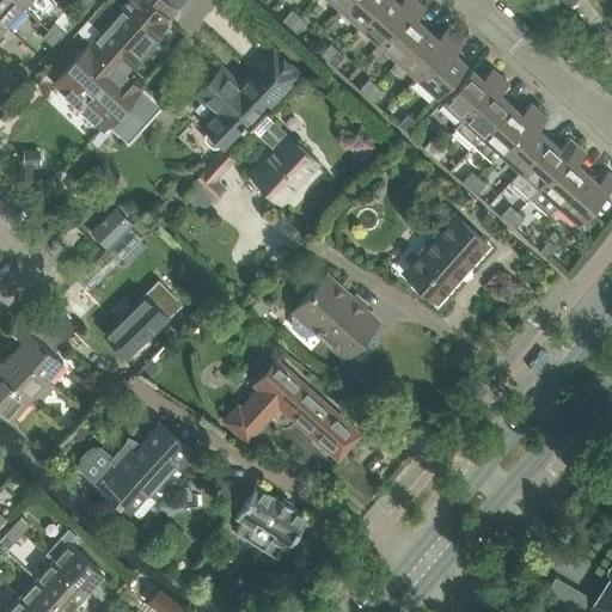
[(0,0),(0,23),(5,26),(22,7),(12,0),(0,0)]
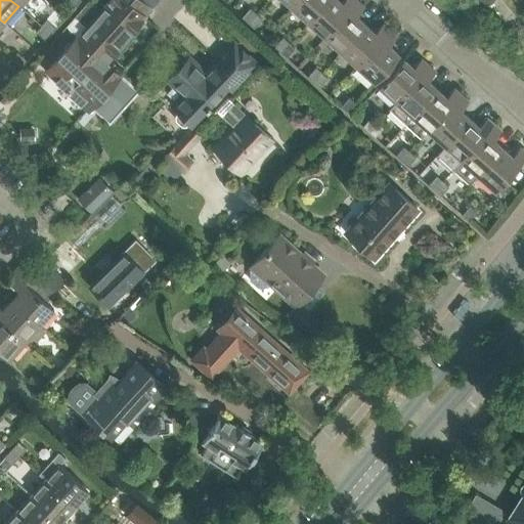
[(108,0),(44,71),(87,110),(90,105),(120,75),(120,74),(104,60),(144,16),(139,11),(145,4),(140,0),(108,0)]
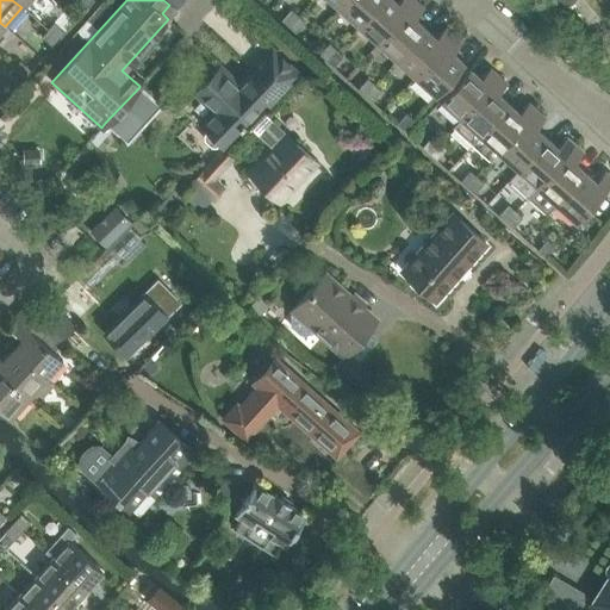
[(358,26),(380,0),(347,0),(340,10),(358,26)]
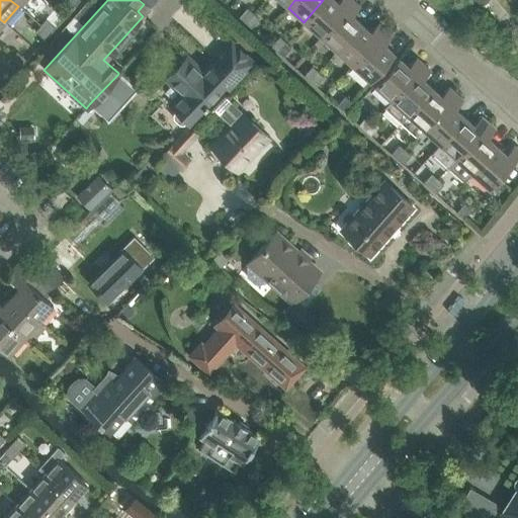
[(321,37),(352,1),(351,0),(340,0),(338,3),(334,0),(323,0),(304,22),(321,37)]
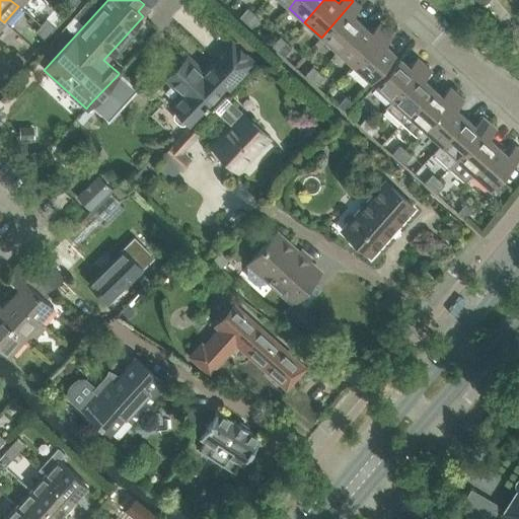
[(338,52),(362,24),(354,17),(361,8),(353,1),(321,38),(338,52)]
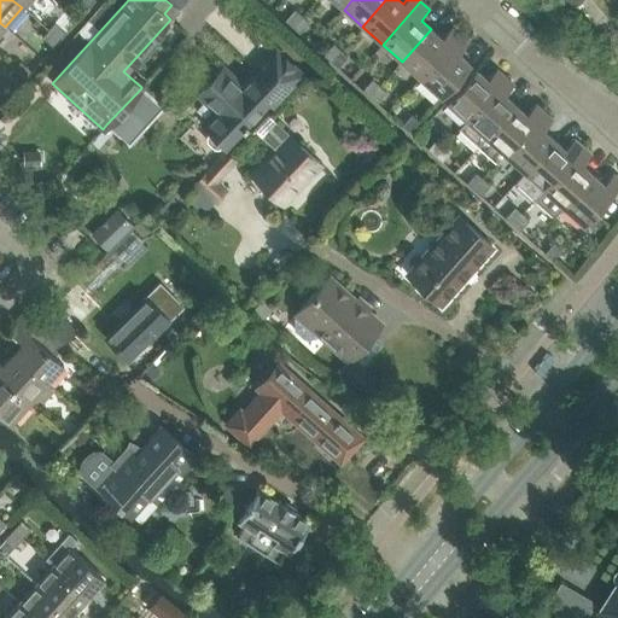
[(293,25),(303,15),(295,9),(285,19),(293,25)]
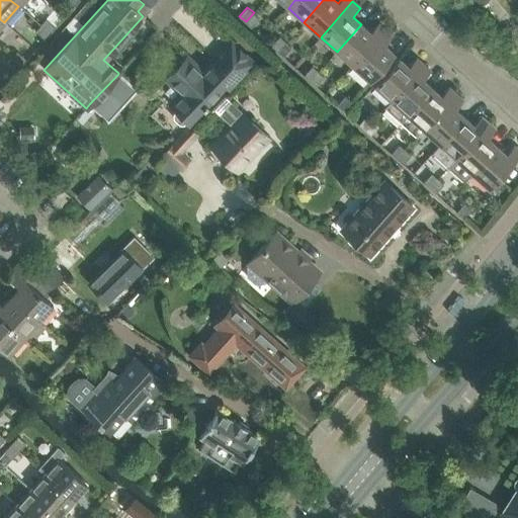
[(254,12),(246,21),(251,26),(259,17),(254,12)]
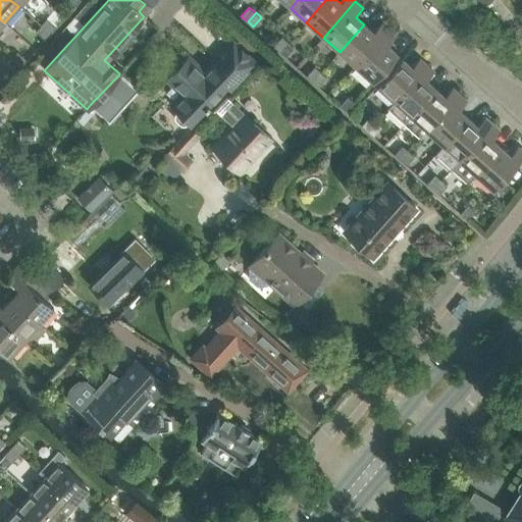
[(41,27),(50,35),(56,28),(47,19),(41,27)]
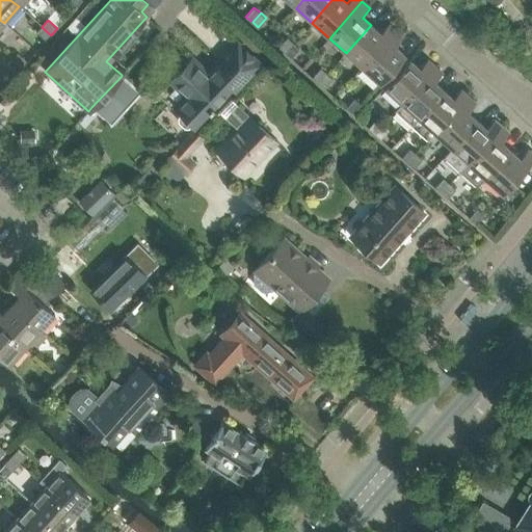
[(363,69),(396,32),(389,25),(380,33),(371,25),(346,53),(363,69)]
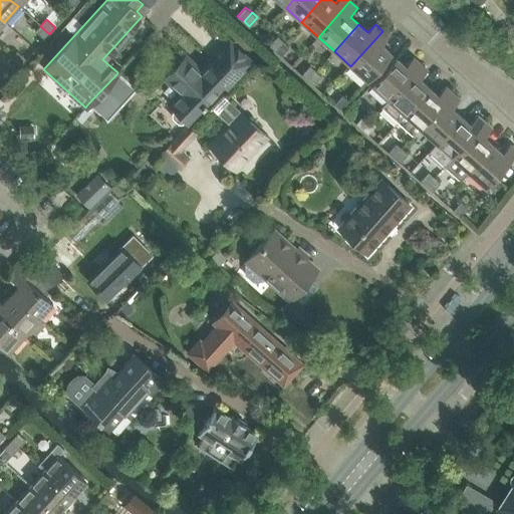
[(45,38),(49,34),(40,26),(36,30),(45,38)]
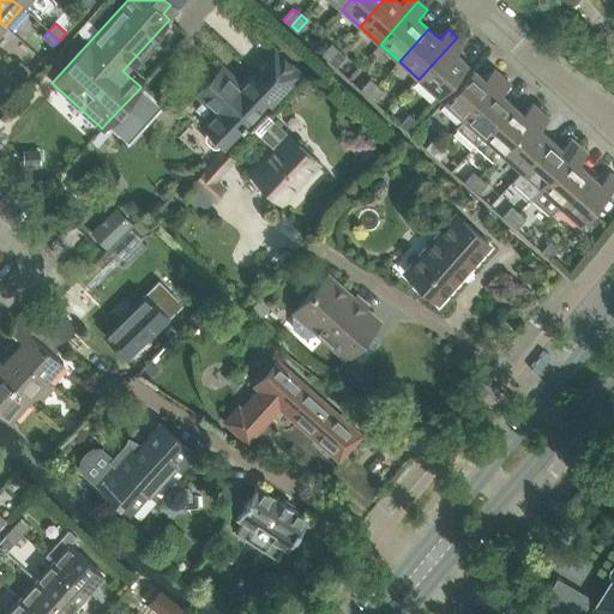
[(457,37),(419,79),(439,97),(467,65),(456,55),(465,44),(457,37)]
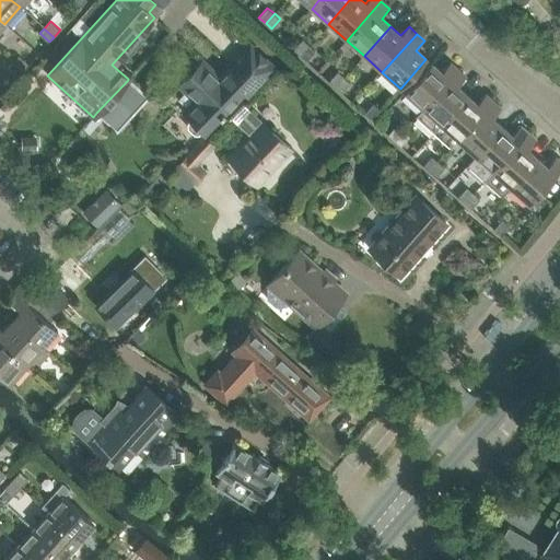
[(181,112),(189,119),(187,121),(187,126),(194,132),(199,131),(200,130),(205,133),(244,93),(248,97),(277,66),(249,39),(219,72),(202,56),(176,84),(193,100),(181,112)]
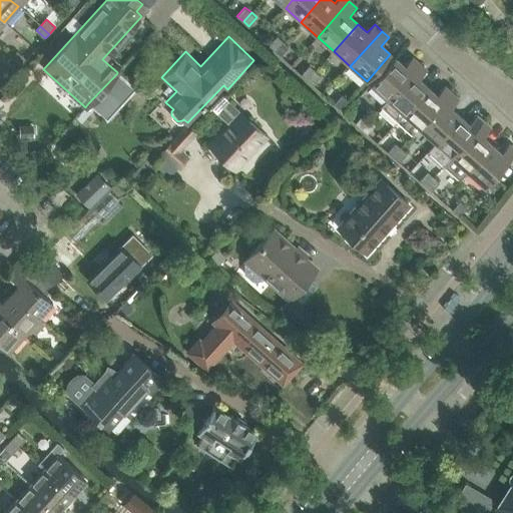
[(276,50),(284,41),(277,36),(269,45),(276,50)]
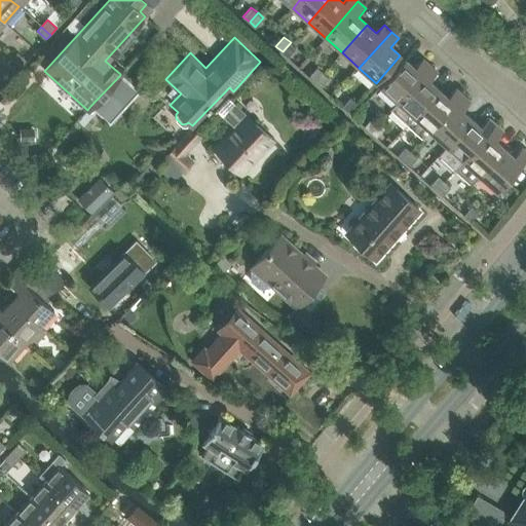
[(291,42),(283,51),(288,57),(296,47),(291,42)]
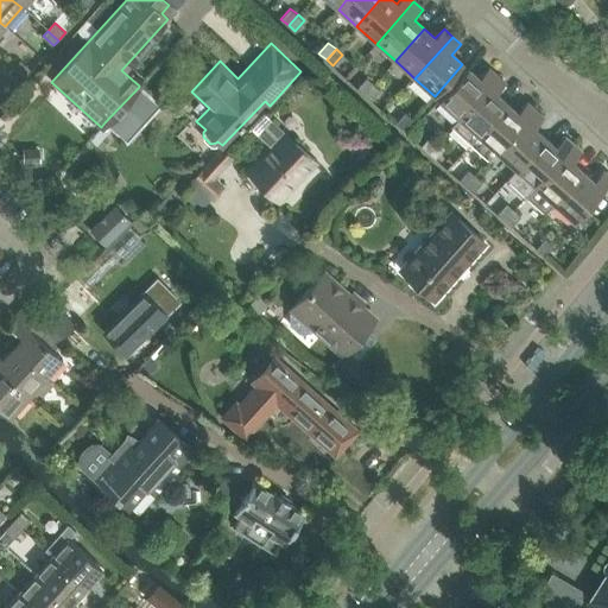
[(13,69),(24,78),(32,69),(21,59),(13,69)]
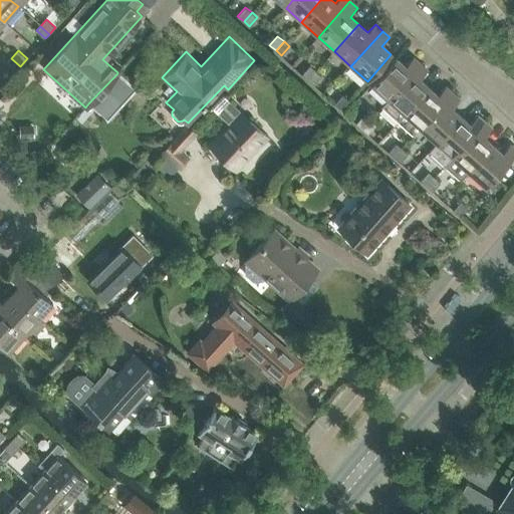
[(388,99),(420,64),(413,58),(405,66),(396,57),(370,84),(388,99)]
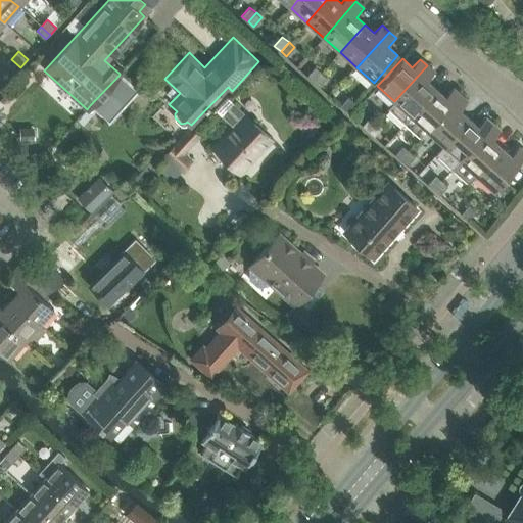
[(16,72),(20,67),(11,59),(7,63),(16,72)]
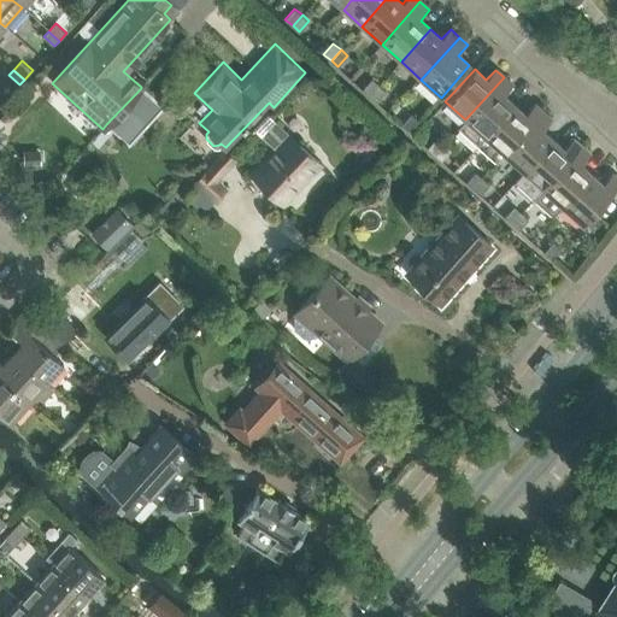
[(479,145),(513,105),(504,95),(512,86),(504,77),(465,119),(459,128),(479,145)]
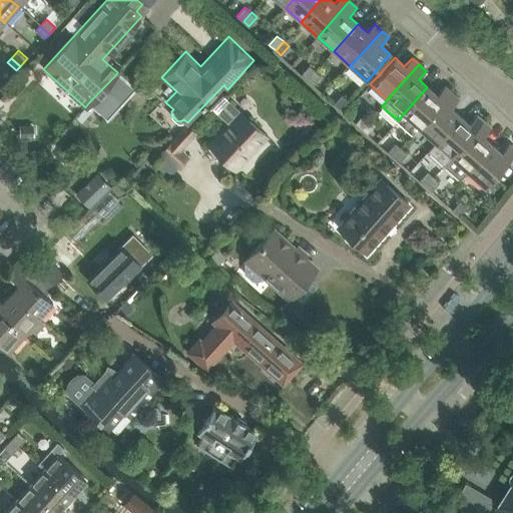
[(308,80),(316,71),(309,65),(301,74),(308,80)]
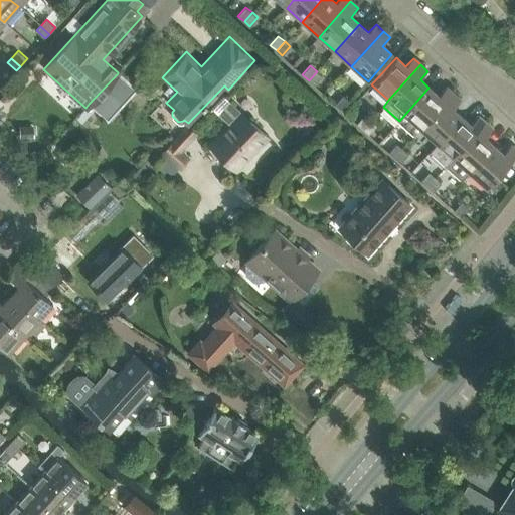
[(317,71),(309,80),(314,86),(322,75),(317,71)]
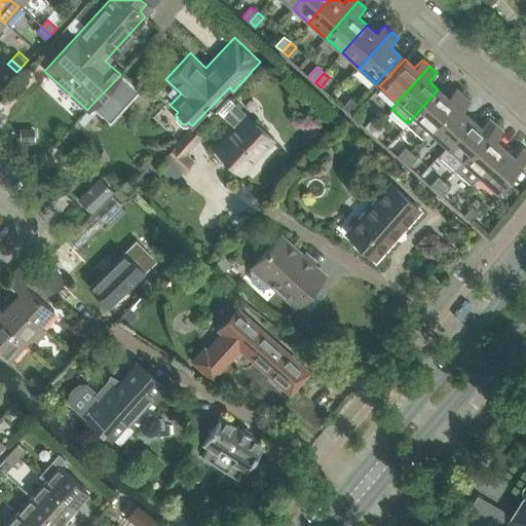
[(120,75),(90,106),(110,122),(144,83),(136,75),(129,83),(120,75)]
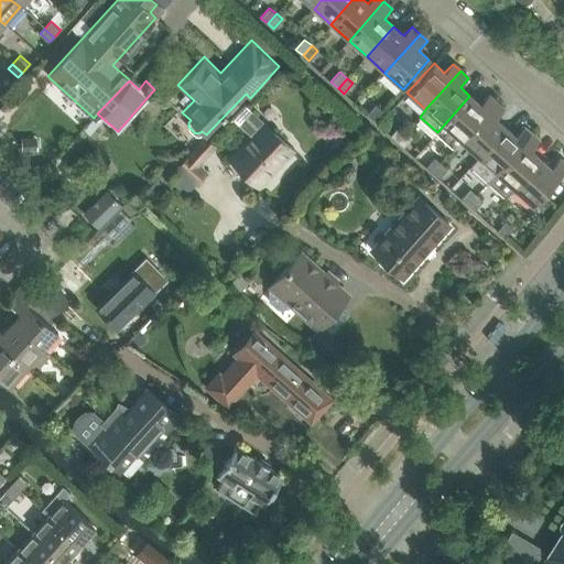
[(461,141),(496,102),(488,96),(480,105),(469,96),(437,132),(455,148),(461,141)]
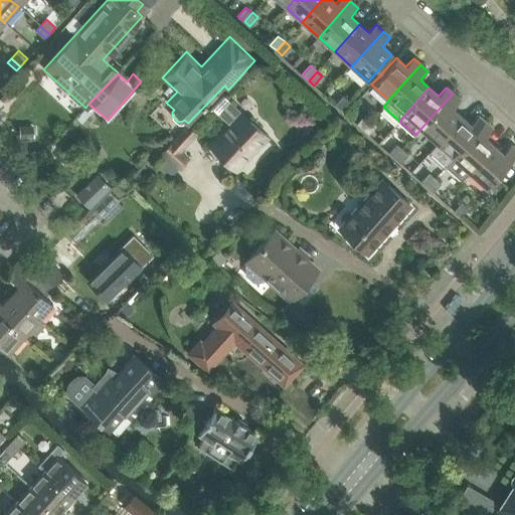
[(438,144),(462,117),(453,109),(461,101),(453,94),(420,129),(438,144)]
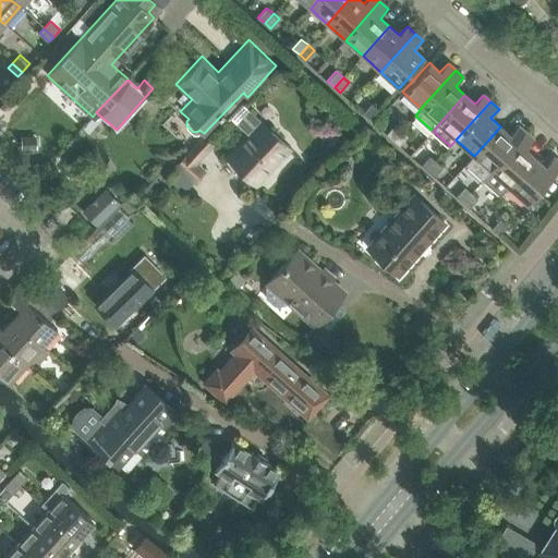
[(372,104),(363,113),(370,119),(378,109),(372,104)]
